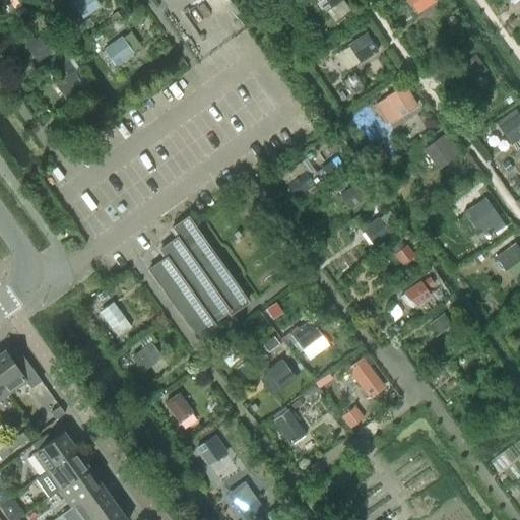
[(0,0),(9,12),(23,2),(22,0),(0,0)]
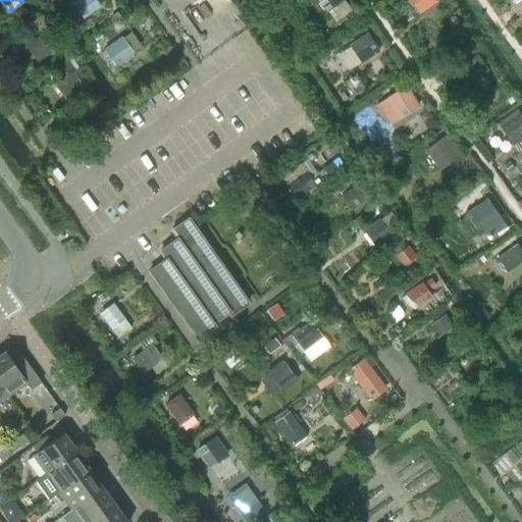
[(83,19),(101,6),(96,0),(77,0),(72,4),(83,19)]
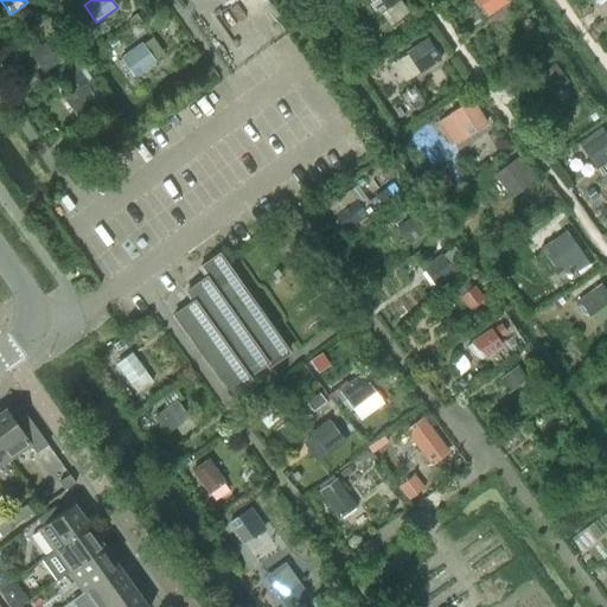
[(368,0),(379,14),(398,0),(368,0)]
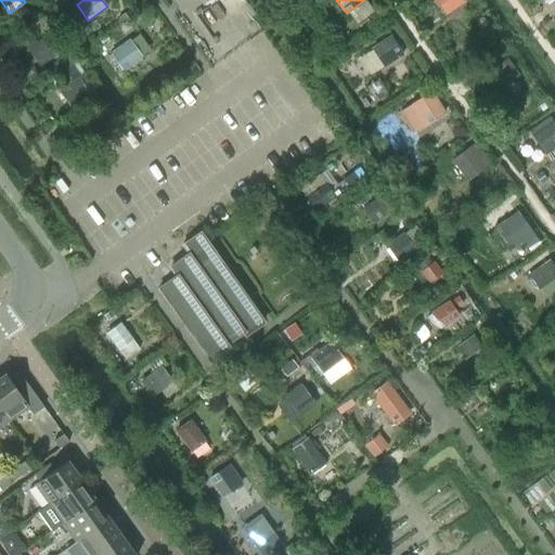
[(434,0),(446,16),(466,2),(465,0),(434,0)]
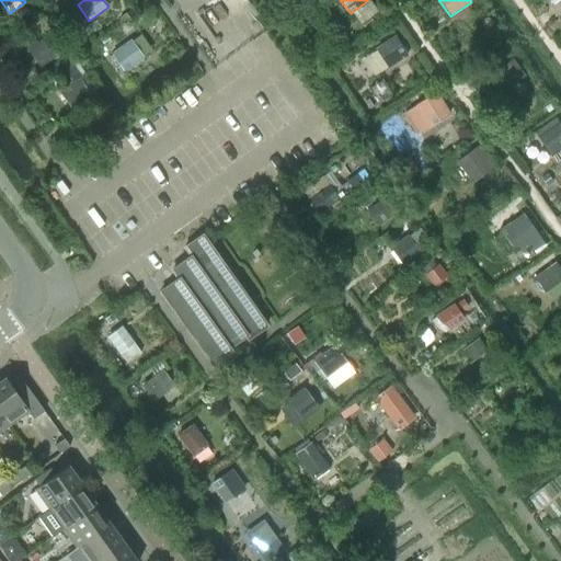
[(46,35),(26,48),(39,68),(59,55),(46,35)]
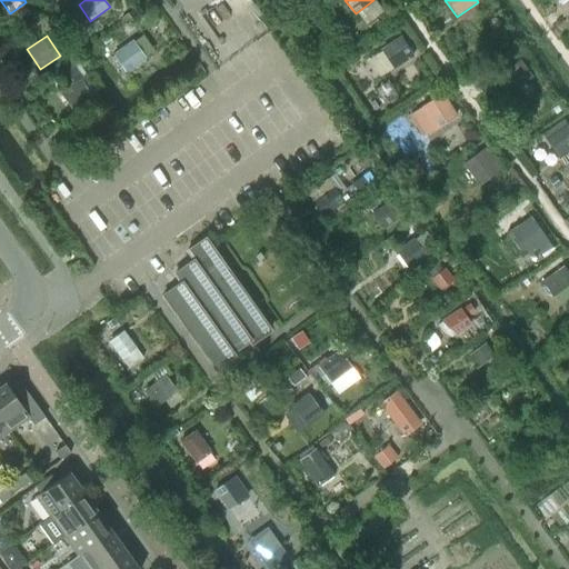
[(393,69),(413,57),(400,36),(380,49),(393,69)]
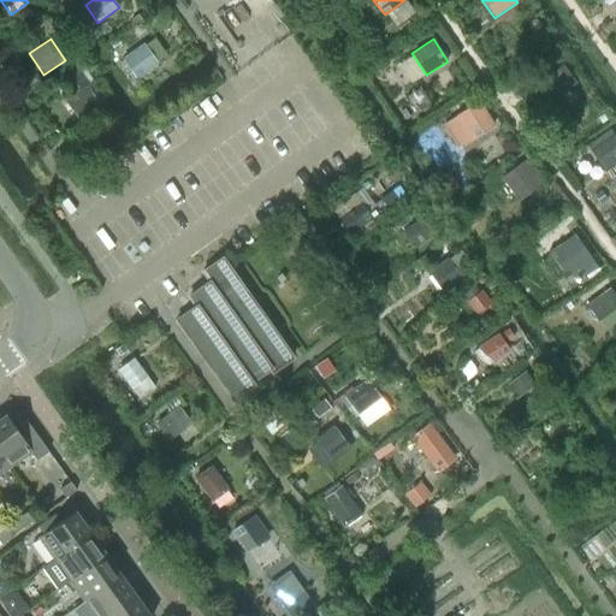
[(136,80),(158,64),(143,43),(120,59),(136,80)]
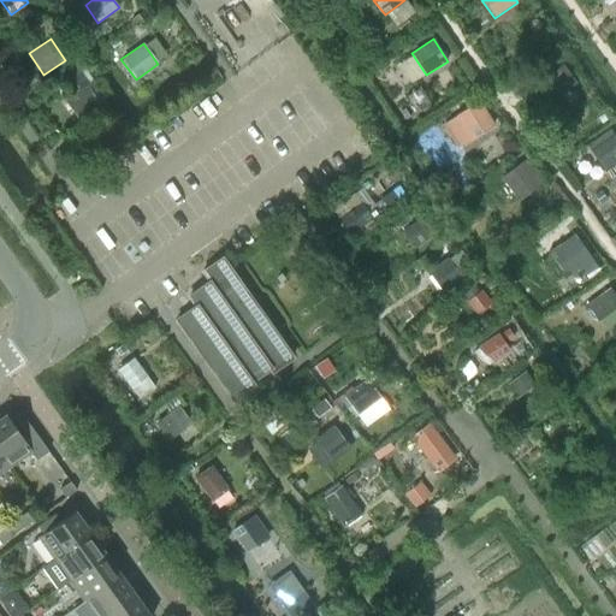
[(558,95),(576,83),(562,64),(545,76),(558,95)]
